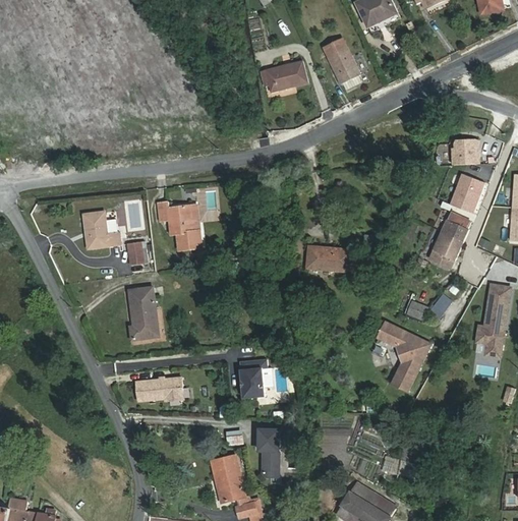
[(361,0),(355,3),(366,27),(396,14),(389,0),(361,0)]
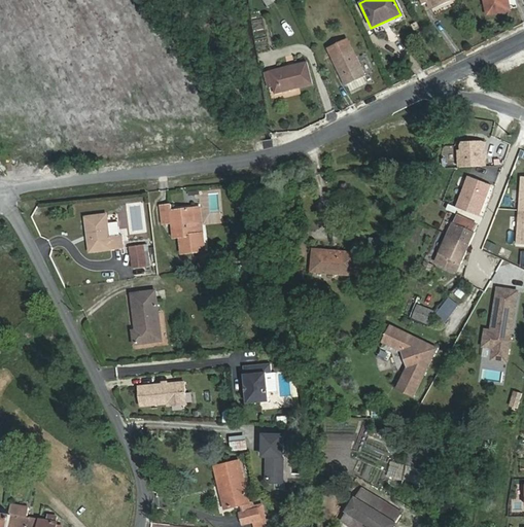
[(417,0),(419,4),(426,2),(428,8),(449,0),(417,0)]
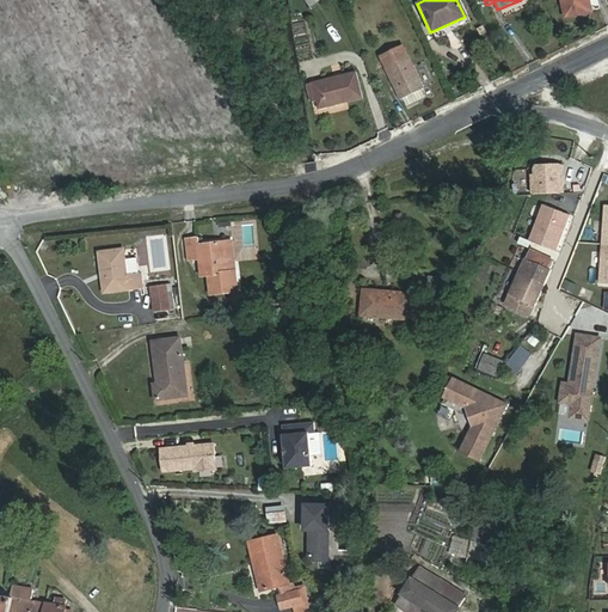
[(556,0),(560,19),(589,13),(587,0),(556,0)]
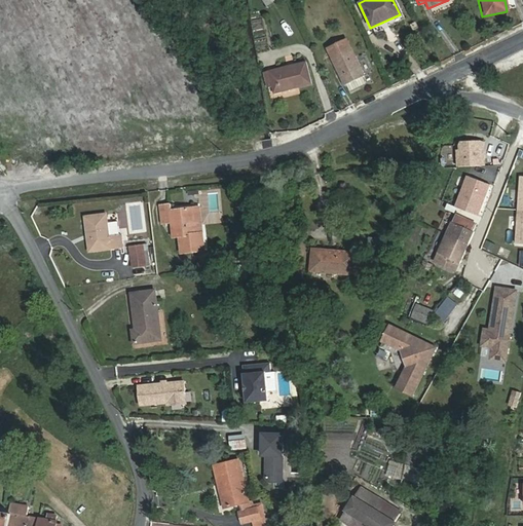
[(326,48),(343,85),(344,85),(347,91),(364,84),(361,77),(362,76),(344,39),(326,48)]
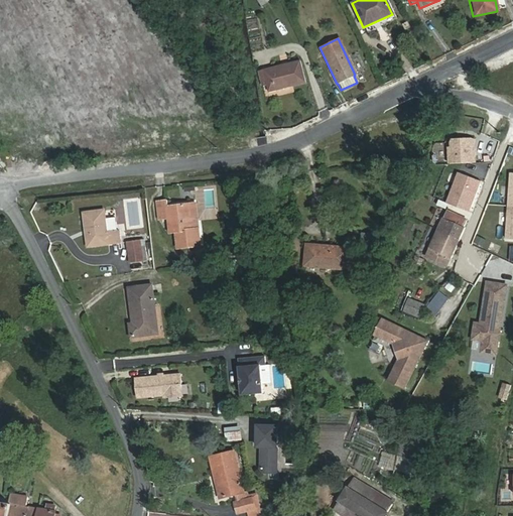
[(265,86),(267,93),(305,84),(299,60),(261,70),(262,71),(265,86)]
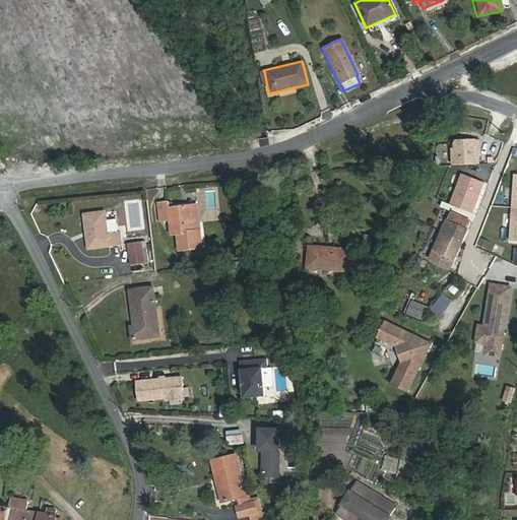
[(264,71),(258,72),(262,87),(267,86),(264,71)]
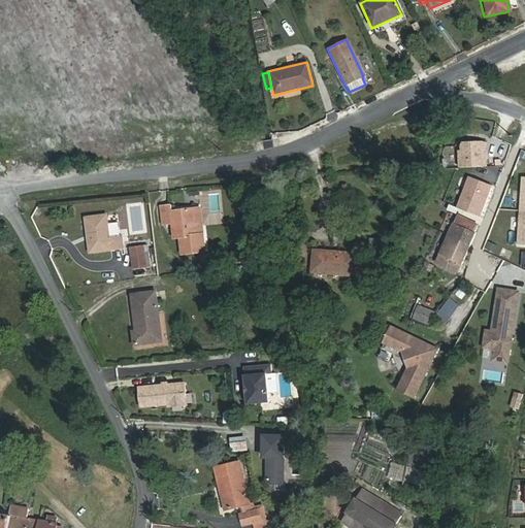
[(456,149),(457,166),(486,165),(485,141),(481,140),(460,141),(456,149)]
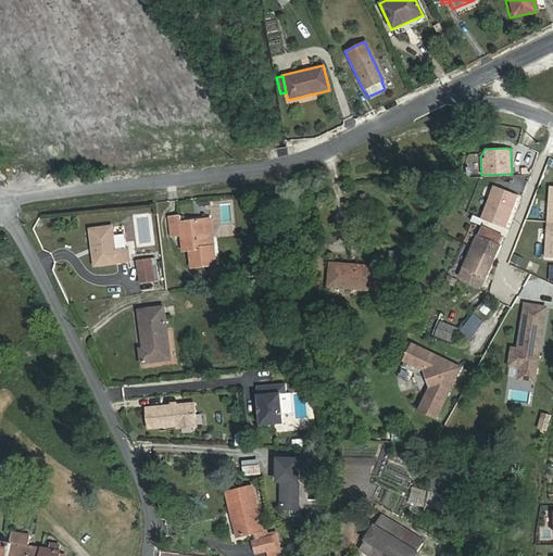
[(517,194),(491,185),(478,217),(504,227),(517,194)]
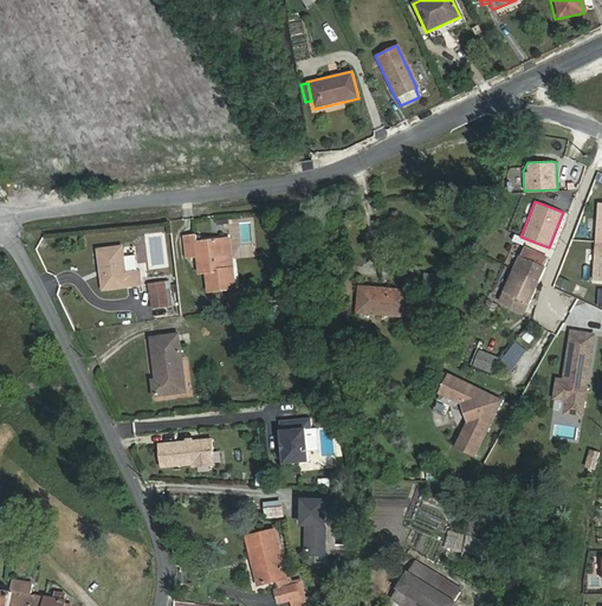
[(232,290),(230,269),(224,269),(220,239),(194,243),(193,236),(181,237),(183,258),(194,257),(196,275),(205,274),(207,292),(232,290)]
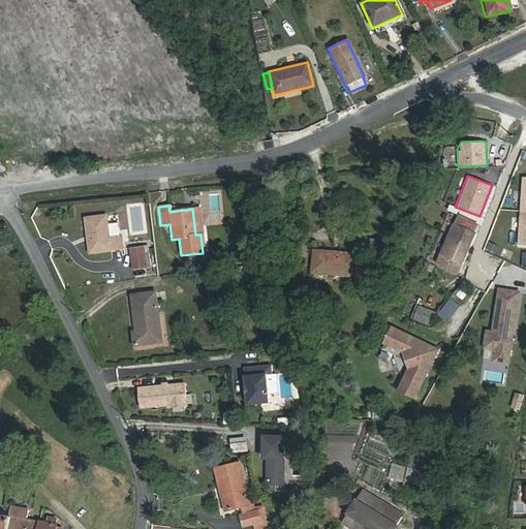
[(525,211),(519,211),(516,245),(525,245),(525,211)]
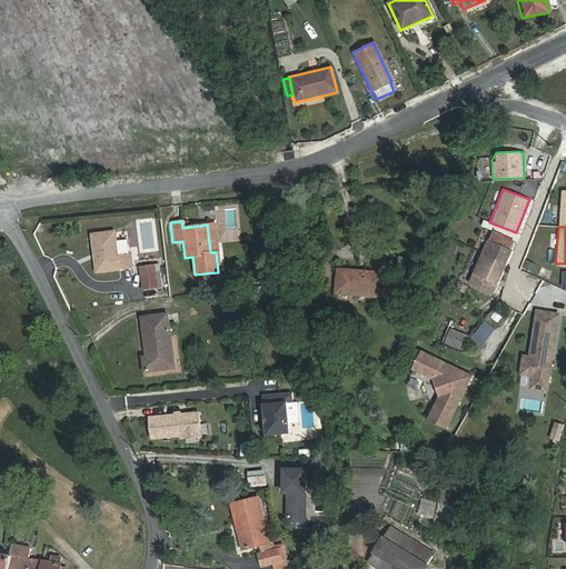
[(111,232),(90,236),(92,253),(96,253),(98,271),(128,268),(127,253),(115,255),(111,232)]
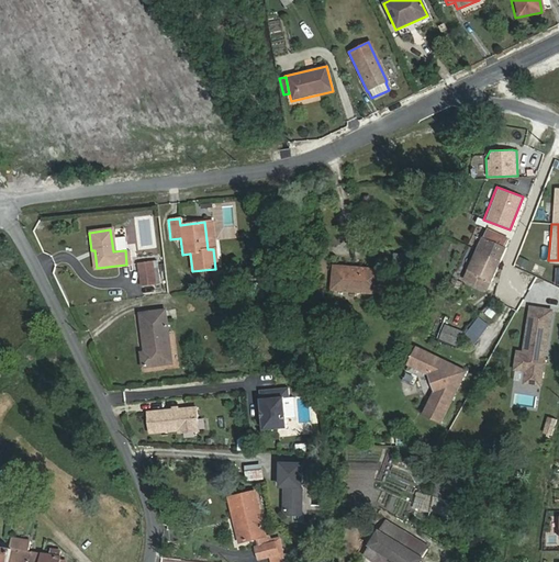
[(474,251),(498,262),(504,248),(502,247),(505,240),(483,231),(474,251)]
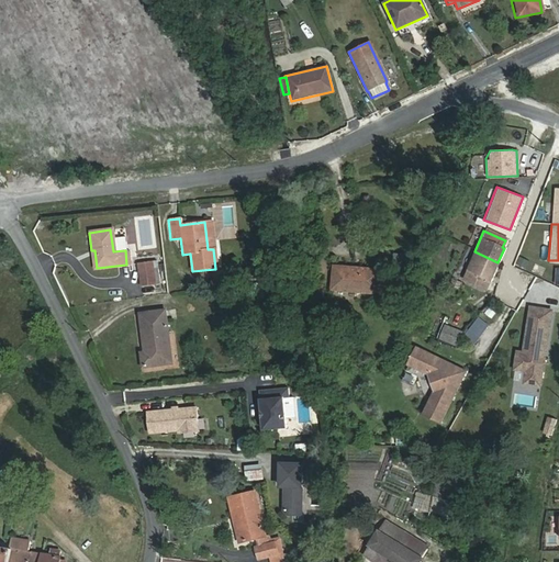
[(462,278),(485,289),(498,262),(474,251),(462,278)]
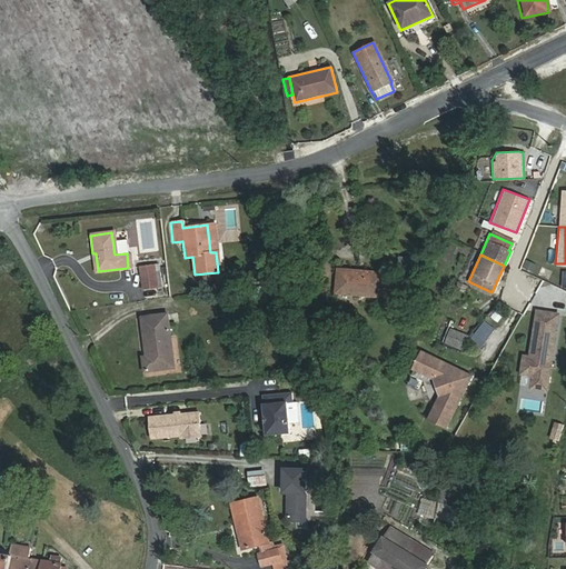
[(396,258),(395,272),(414,275),(415,259),(396,258)]
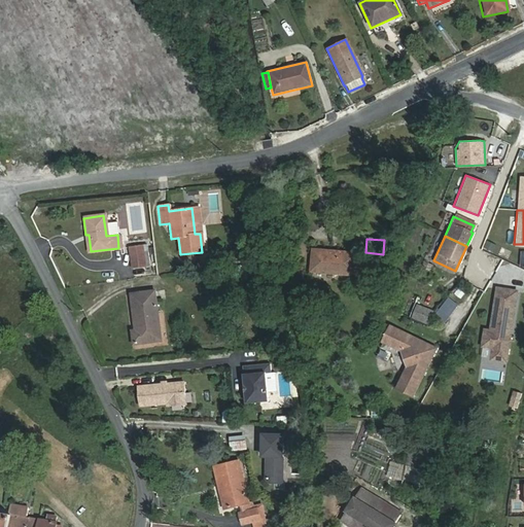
[(142,245),(128,247),(131,268),(145,267),(142,245)]
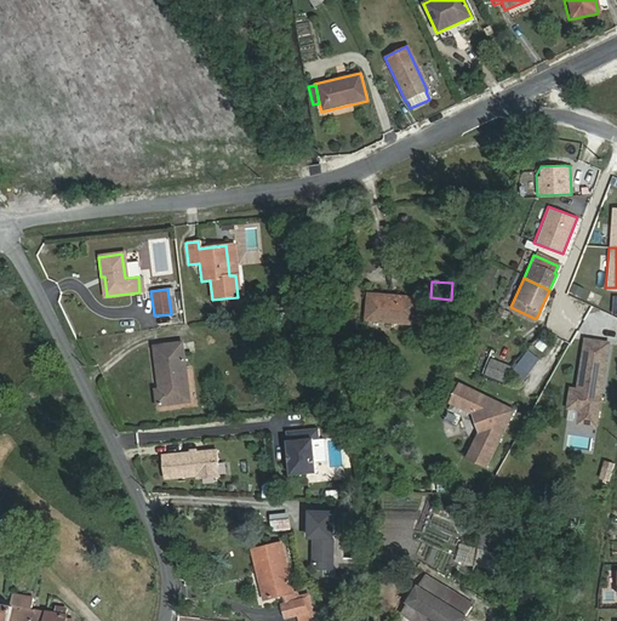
[(366,295),(365,319),(416,324),(418,300),(366,295)]
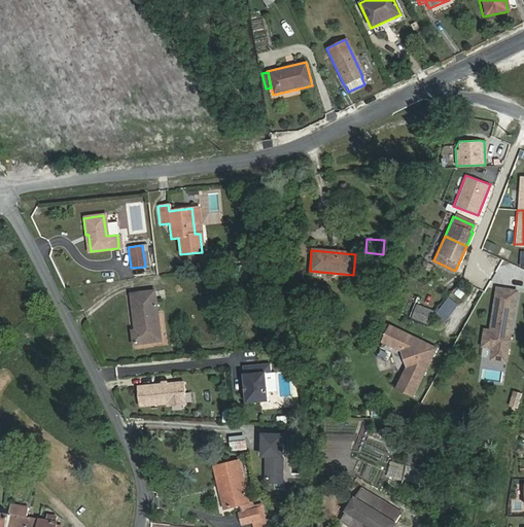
[(452,294),(459,299),(465,290),(458,286),(452,294)]
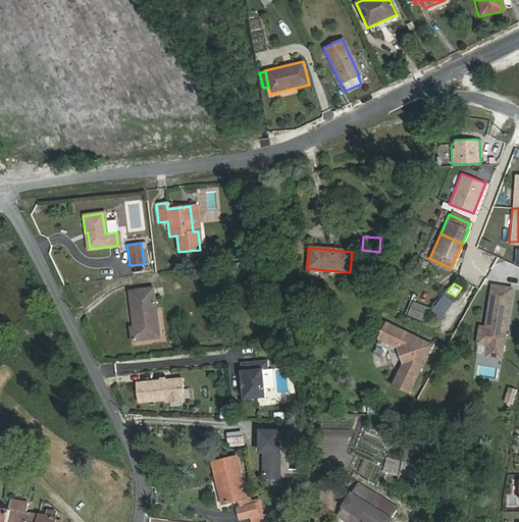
[(477,324),(474,344),(485,346),(484,357),(501,359),(513,286),(489,283),(482,325),(477,324)]
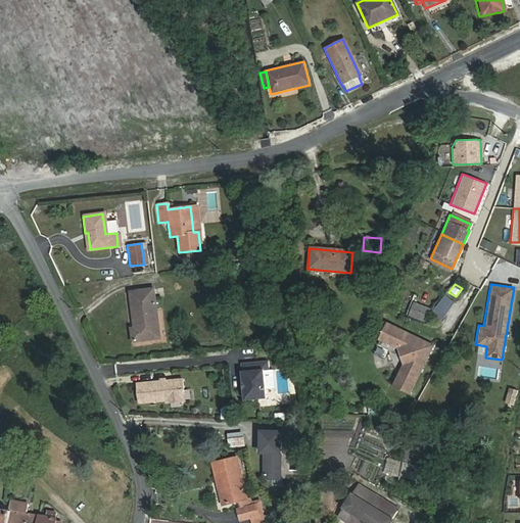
[(151,289),(129,292),(133,328),(130,329),(131,342),(158,338),(151,289)]
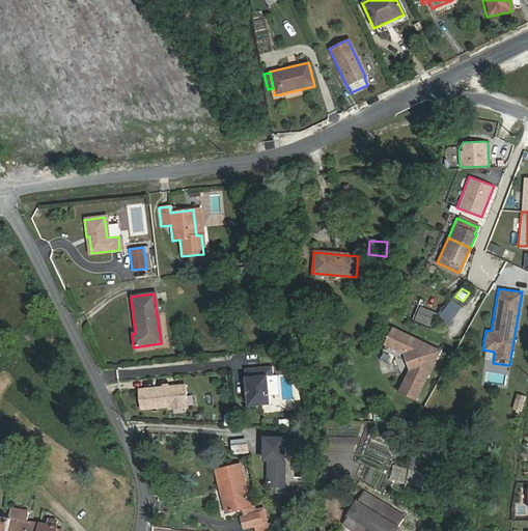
[(434,313),(417,307),(412,320),(428,326),(434,313)]
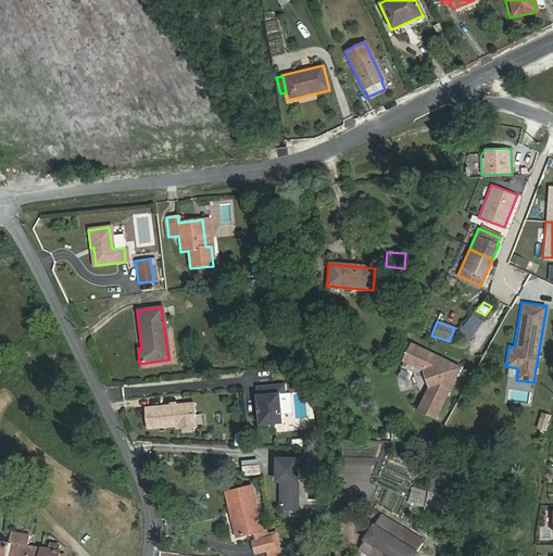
[(410,341),(401,361),(418,369),(422,369),(427,388),(426,388),(415,409),(435,419),(461,366),(410,341)]
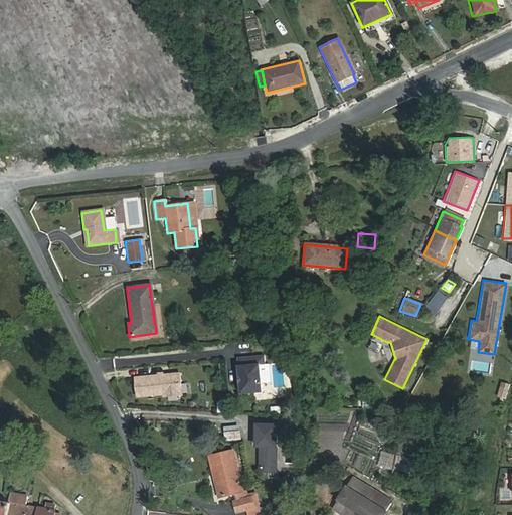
[(262,358),(235,360),(239,396),(261,394),(259,367),(263,367),(262,358)]
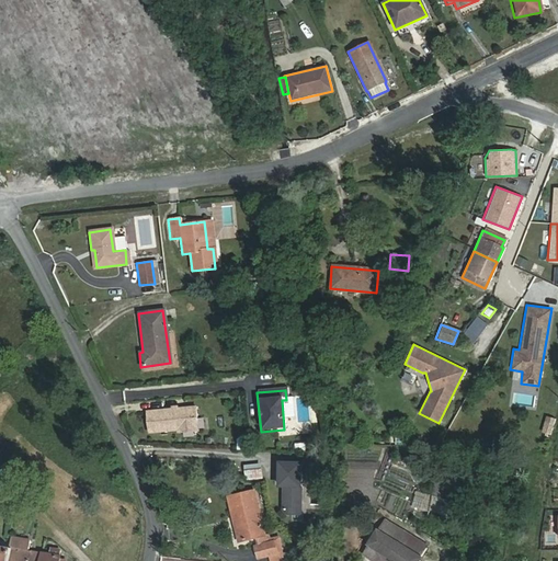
[(198,407),(149,412),(151,433),(181,430),(181,432),(201,431),(198,407)]
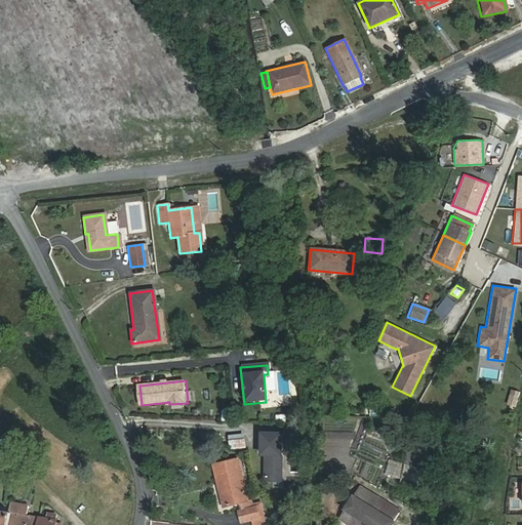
[(516,401),(519,391),(511,389),(508,399),(516,401)]
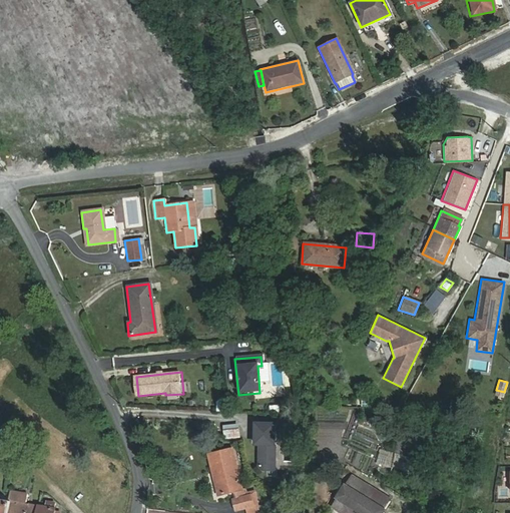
[(295,415),(282,415),(281,426),(295,426),(295,415)]
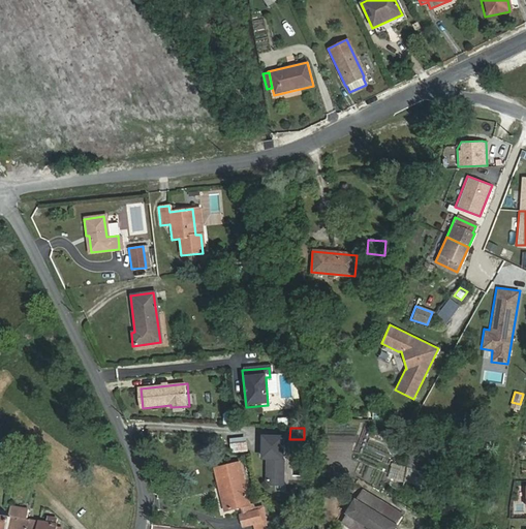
[(284,435),(260,434),(260,459),(265,459),(264,480),(268,486),(282,486),(284,435)]
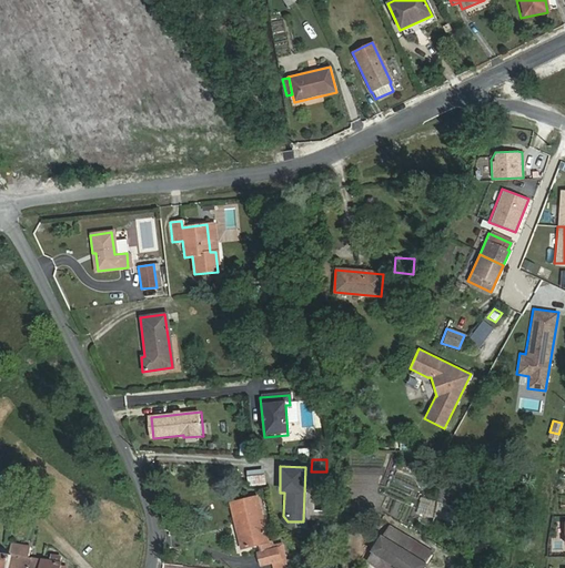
[(246,485),(264,485),(264,469),(246,469),(246,485)]
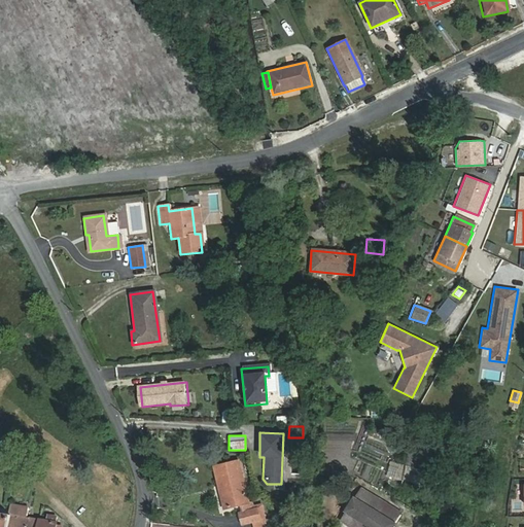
[(409,449),(405,465),(425,470),(430,454),(409,449)]
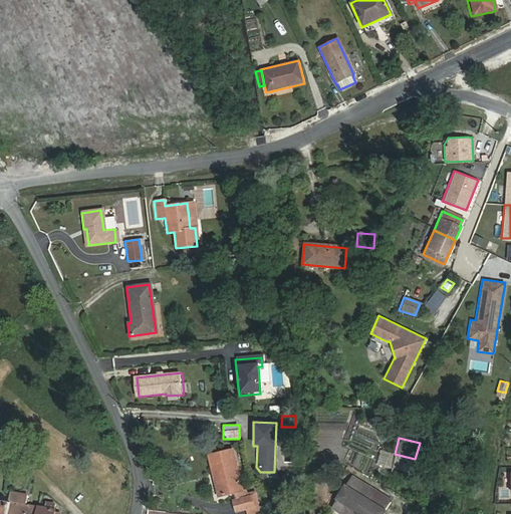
[(243,490),(241,491),(231,450),(212,454),(217,477),(213,478),(217,496),(233,493),(235,500),(232,501),(234,511),(245,509),(255,506),(253,496),(245,498),(243,490)]
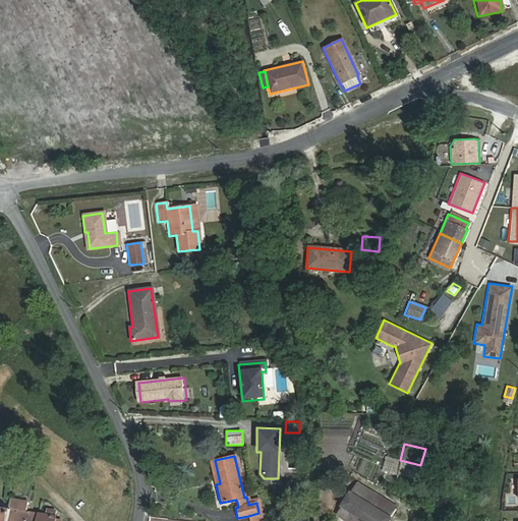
[(356,485),(352,493),(359,497),(348,512),(342,508),(337,515),(346,520),(386,520),(394,509),(356,485)]
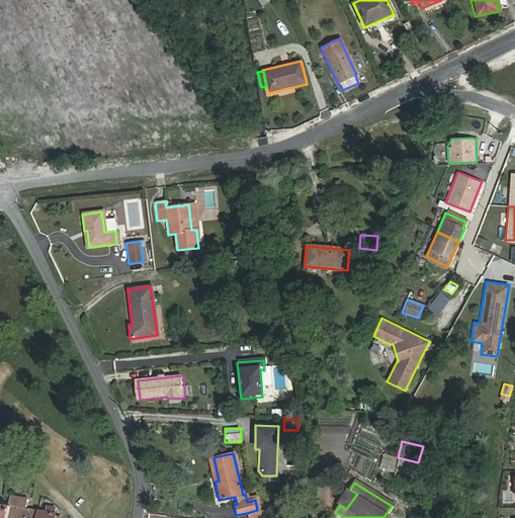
[(0,517),(53,517),(54,514),(53,514),(54,509),(46,507),(45,512),(24,509),(25,500),(10,497),(8,506),(0,505),(0,517)]
